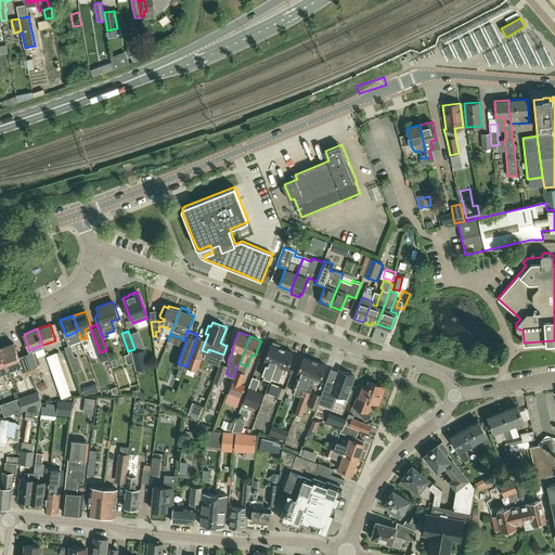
[(271,377),(272,378),(283,348),(279,347),(280,345),(273,341),(272,345),(271,344),(265,360),(268,361),(262,375),(271,378),(271,377)]
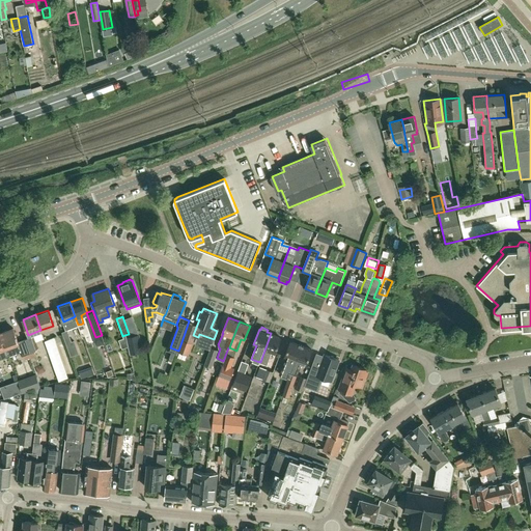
[(12,328),(1,332),(6,347),(5,347),(8,356),(18,353),(17,351),(21,350),(12,328)]
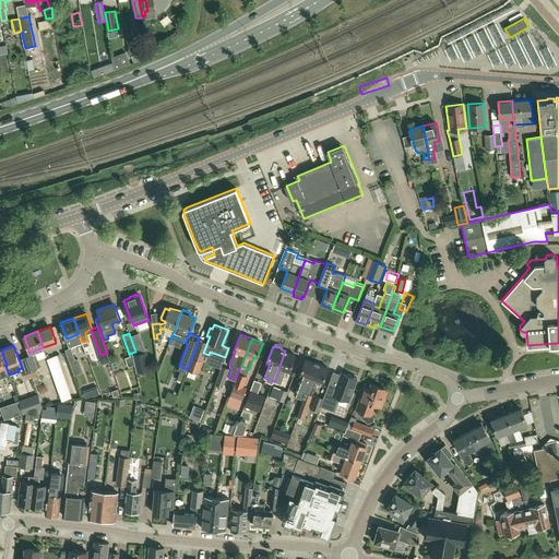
[(71,348),(64,351),(74,376),(83,372),(78,359),(75,360),(71,348)]
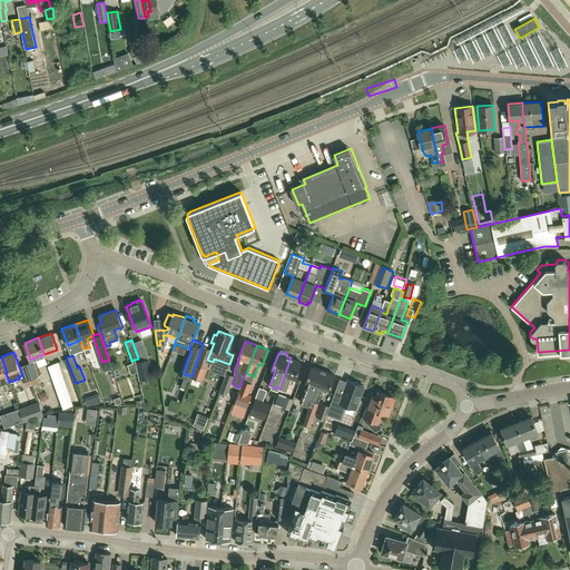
[(0,396),(0,384),(9,382),(6,373),(7,373),(1,356),(0,356),(0,403),(2,402),(0,396)]
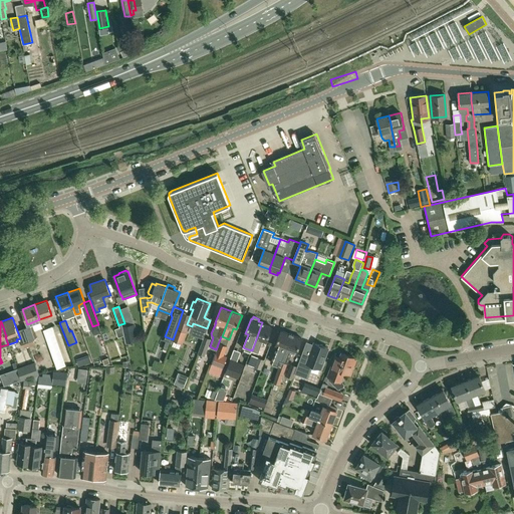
[(266,341),(272,326),(262,322),(252,350),(259,352),(263,340),(266,341)]
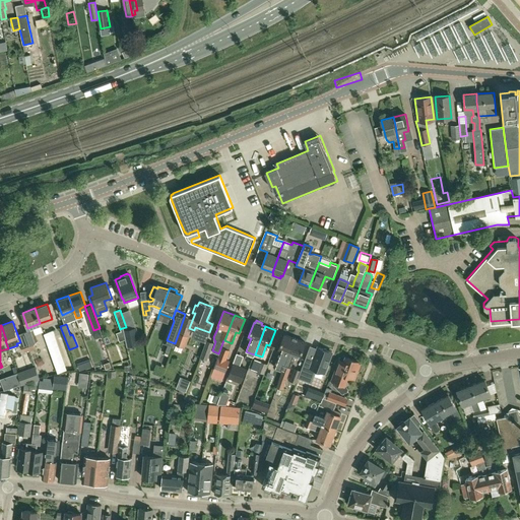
[(133,327),(123,330),(126,345),(140,342),(136,327),(133,327)]
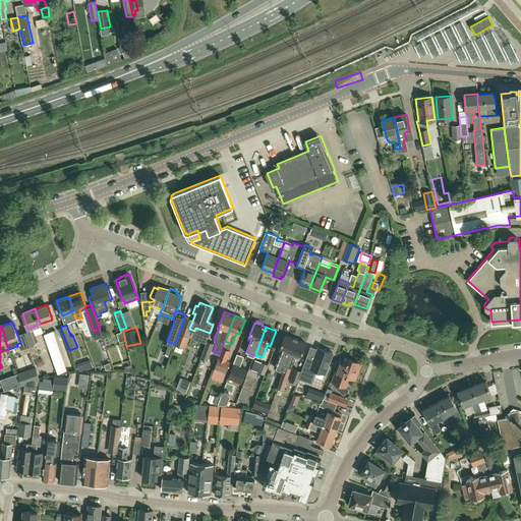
[(194,331),(192,337),(206,342),(210,333),(195,328),(194,331)]
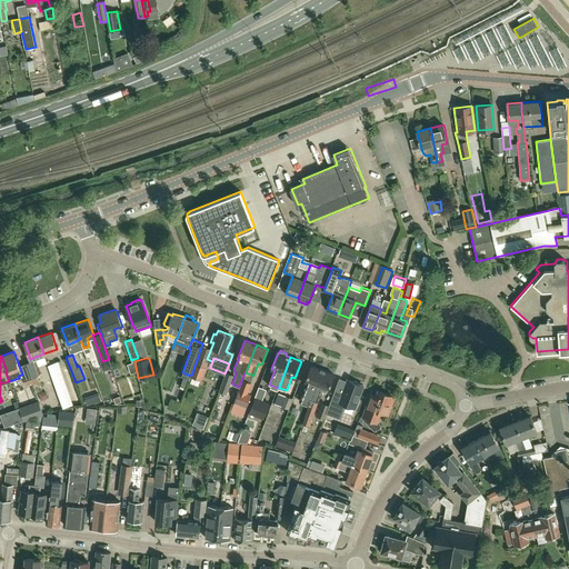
[(197,360),(191,376),(201,379),(206,367),(202,366),(203,362),(197,360)]
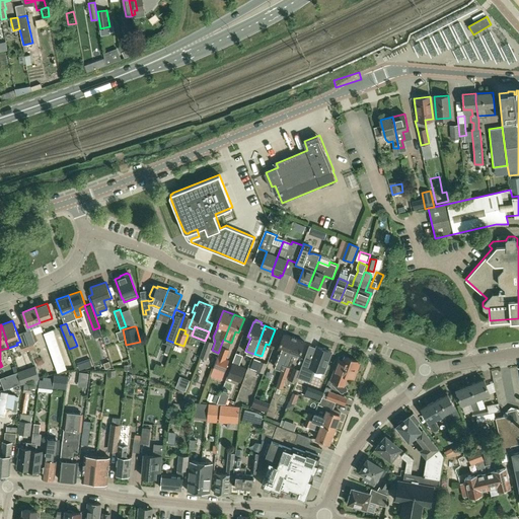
[(27,346),(36,342),(34,335),(32,329),(23,332),(27,346)]
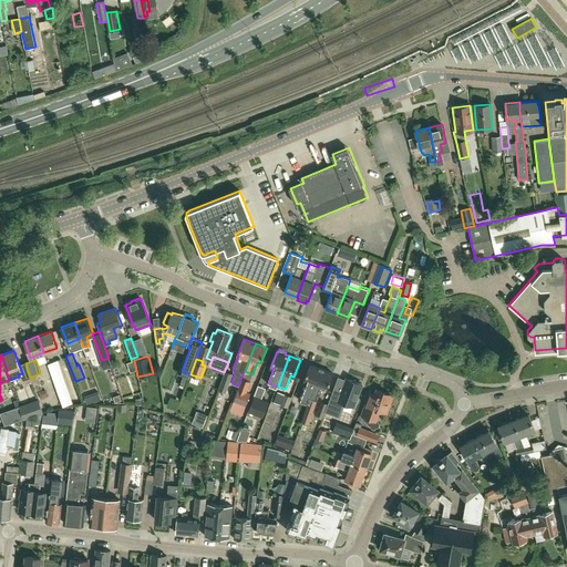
[(298,400),(309,403),(316,384),(321,369),(310,364),(303,381),(306,381),(298,400)]
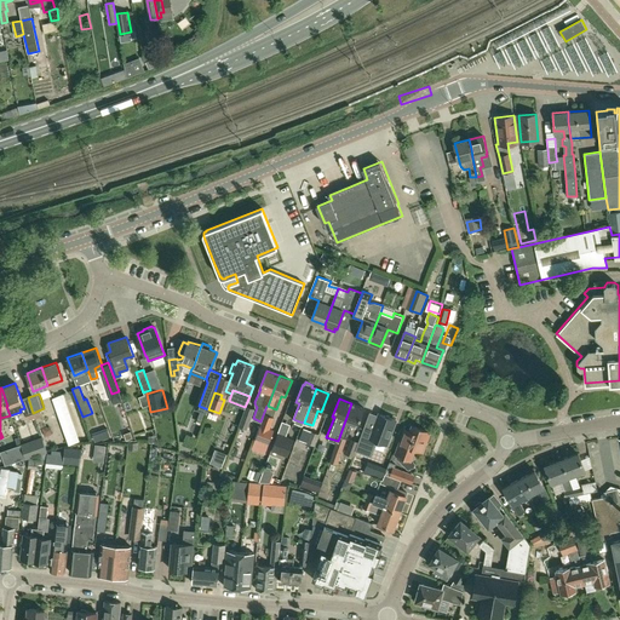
[(365,407),(352,402),(344,424),(340,434),(331,460),(338,463),(352,423),(357,425),(365,407)]
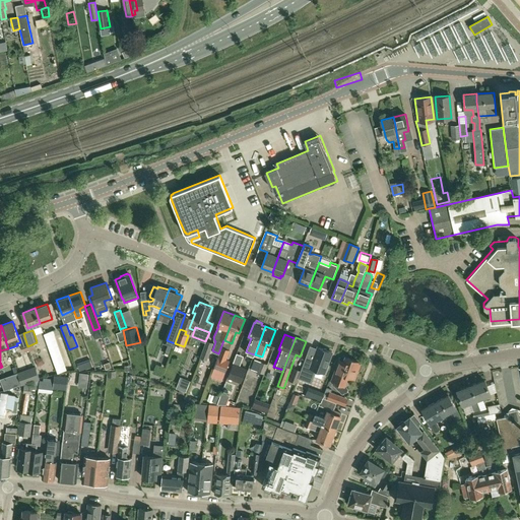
[(200,356),(207,359),(213,342),(207,340),(200,356)]
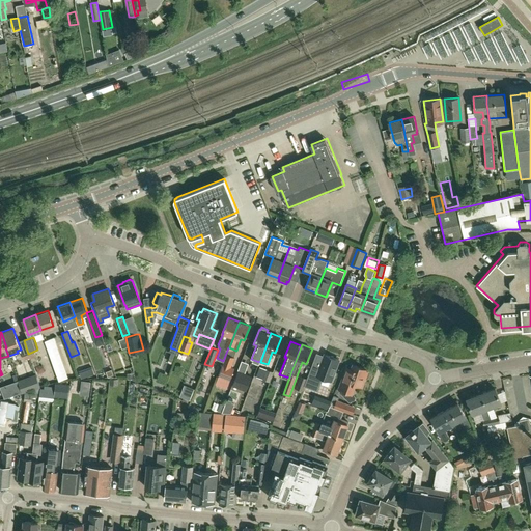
[(235,357),(227,354),(219,375),(230,380),(234,368),(231,366),(235,357)]
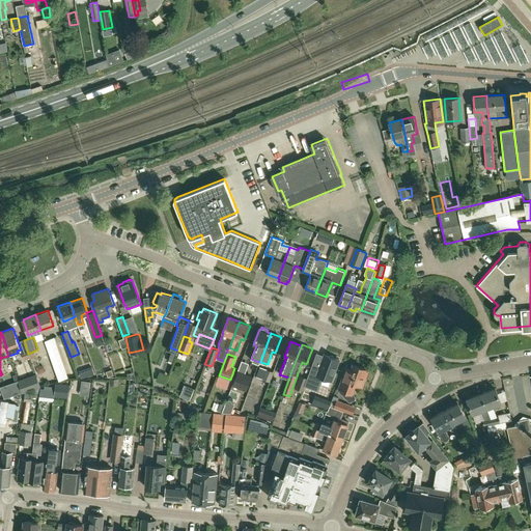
[(312,365),(305,386),(317,391),(323,378),(331,381),(339,360),(325,355),(324,357),(319,368),(312,365)]
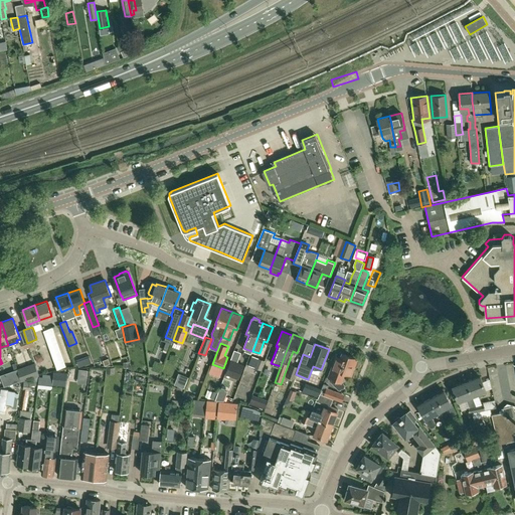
[(357,360),(355,359),(355,357),(342,353),(341,357),(336,356),(328,376),(341,381),(345,371),(352,374),(355,366),(357,365),(359,362),(357,360)]
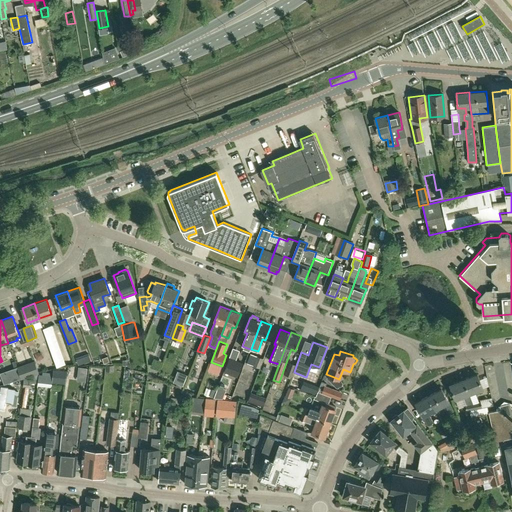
[(250,353),(247,362),(259,367),(263,358),(250,353)]
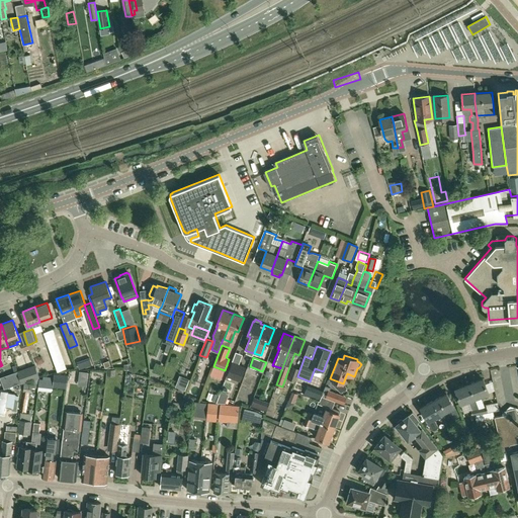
[(240,379),(245,366),(232,362),(228,374),(240,379)]
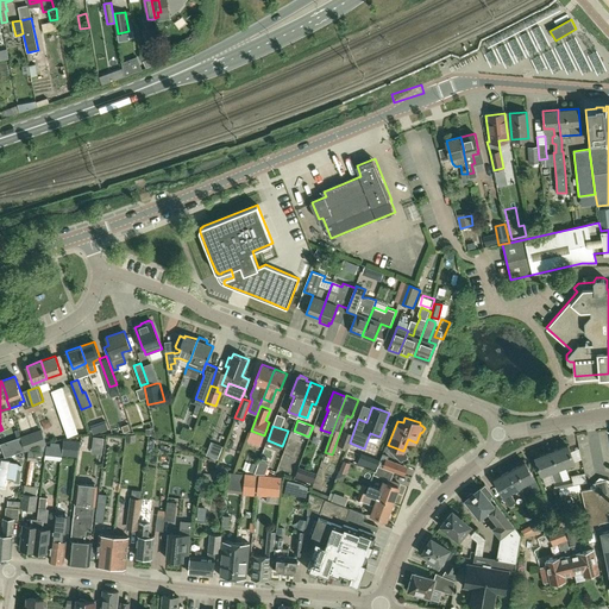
[(41,429),(31,433),(35,446),(46,444),(41,429)]
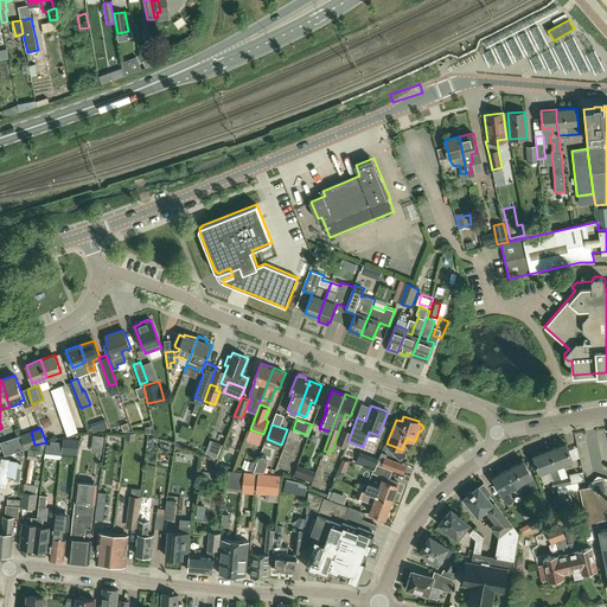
[(350,433),(343,430),(338,445),(345,447),(350,433)]
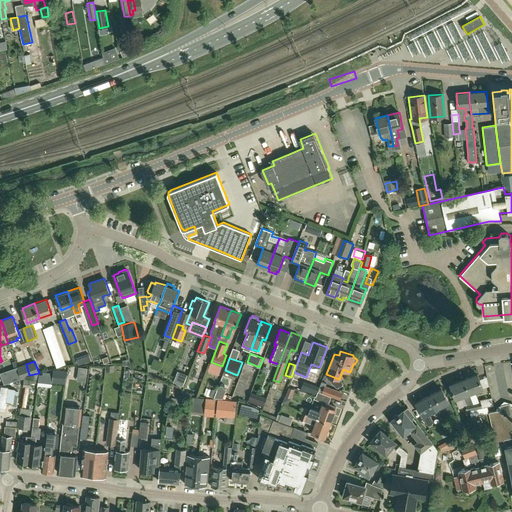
[(78,381),(86,382),(87,368),(79,367),(78,381)]
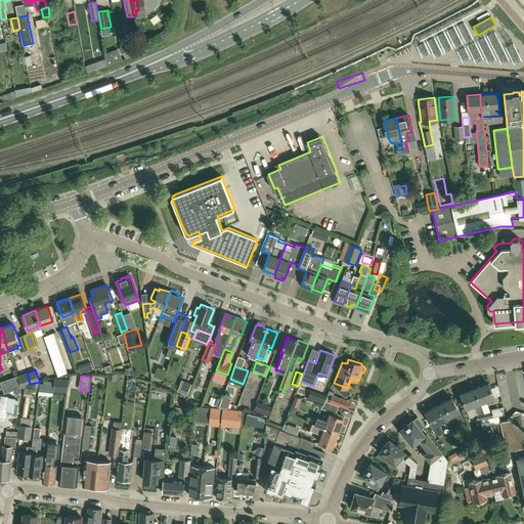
[(22,387),(18,378),(11,380),(14,390),(22,387)]
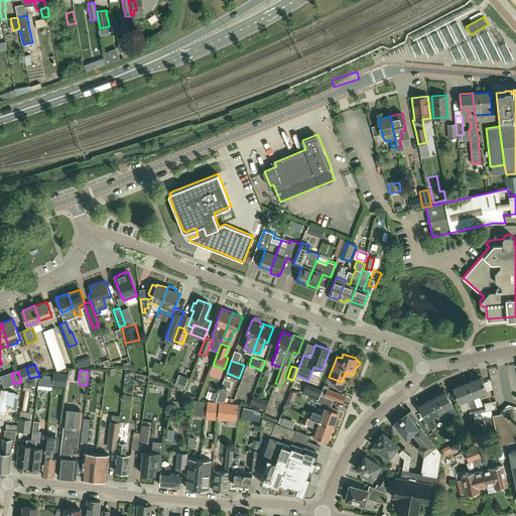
[(54,373),(53,383),(67,384),(68,374),(54,373)]
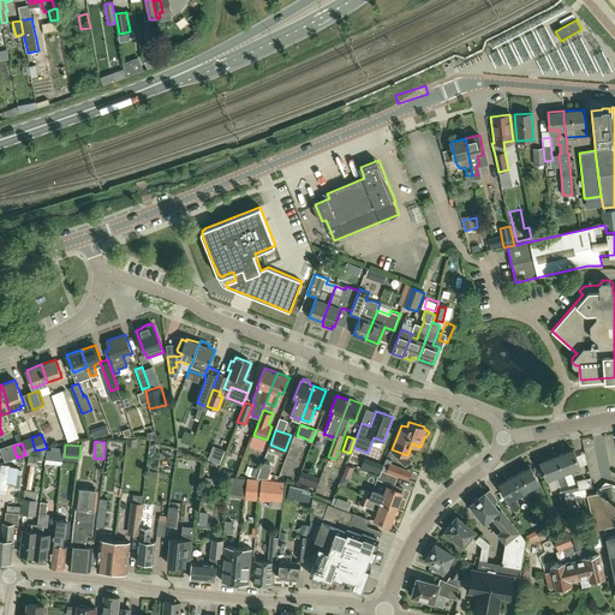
[(220,464),(225,451),(214,446),(208,459),(220,464)]
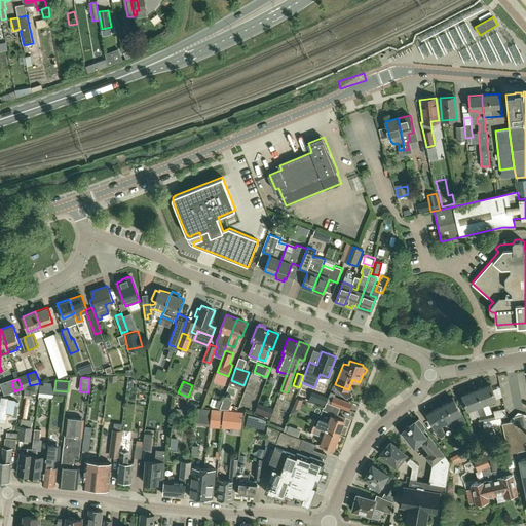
[(477,389),(482,404),(496,398),(491,383),(477,389)]
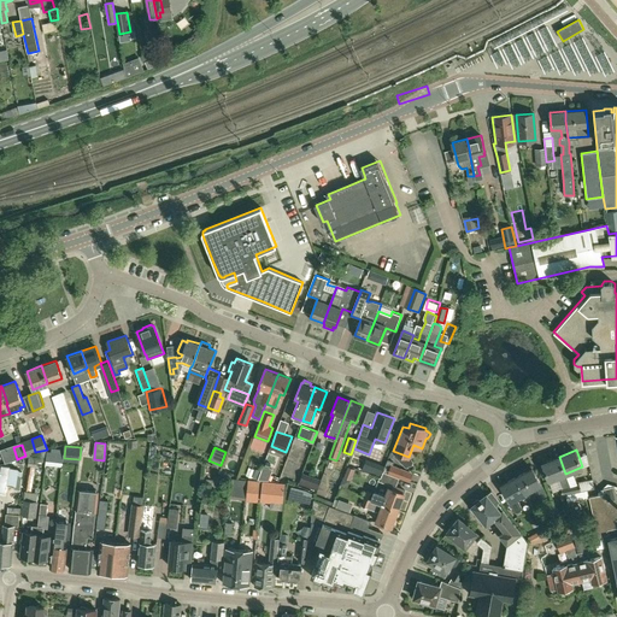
[(52,462),(52,465),(62,466),(63,454),(47,452),(46,460),(52,462)]
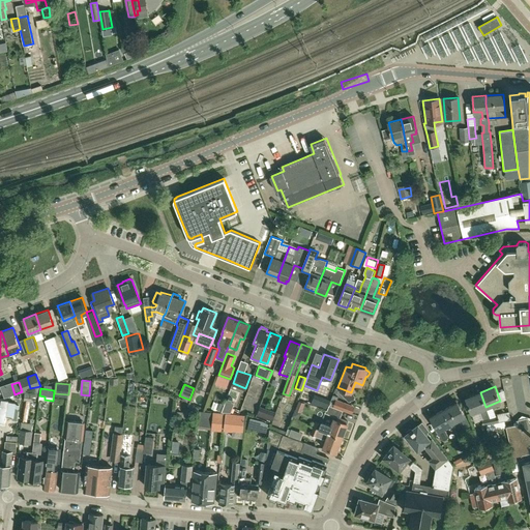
[(490,416),(486,407),(480,392),(466,398),(472,412),(479,409),(482,417),(481,418),(482,424),(491,422),(490,416)]
